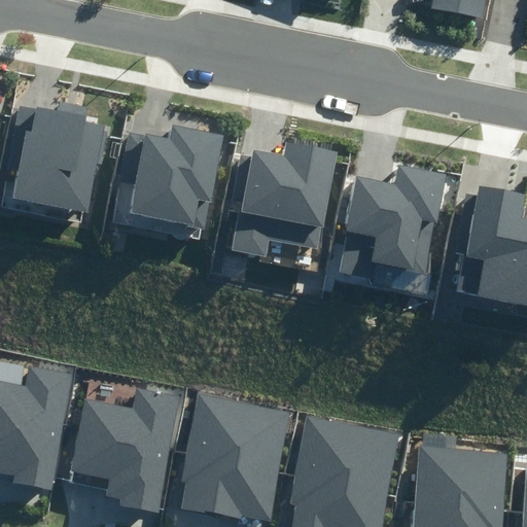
[(478,18),(481,0),(428,0),(427,7),(478,18)]
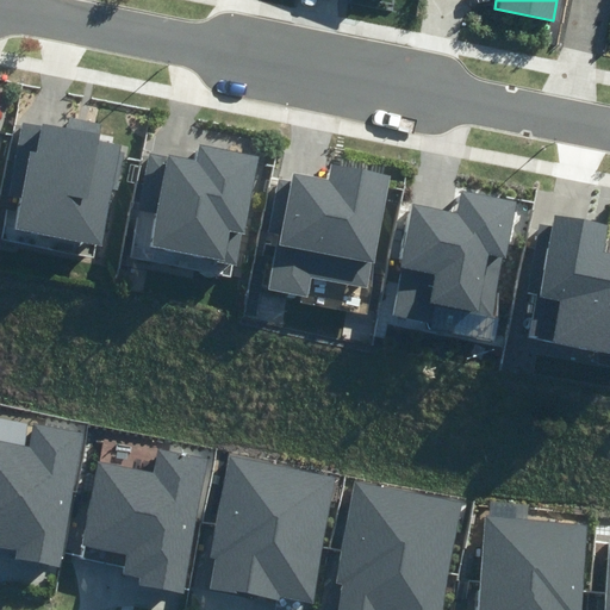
[(22,195),(16,230),(105,247),(123,147),(101,143),(105,123),(70,117),(68,129),(23,122),(10,194),(22,195)]
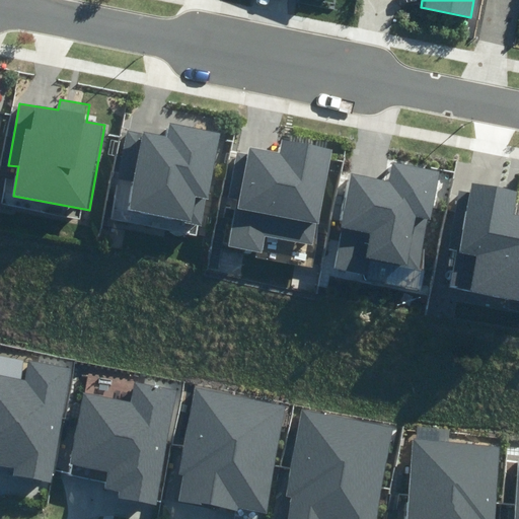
[(135,177),(128,209),(203,224),(208,201),(208,202),(223,132),(170,121),(166,139),(128,131),(118,174),(135,177)]
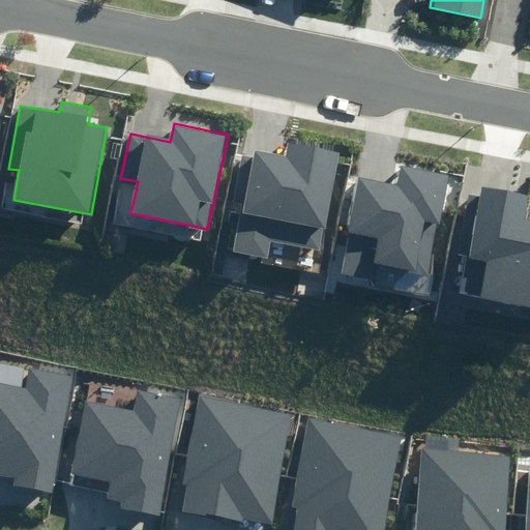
[(244,204),(235,249),(267,256),(270,242),(320,253),(341,153),(289,143),(286,157),(256,151),(255,159),(243,157),(234,202),(244,204)]
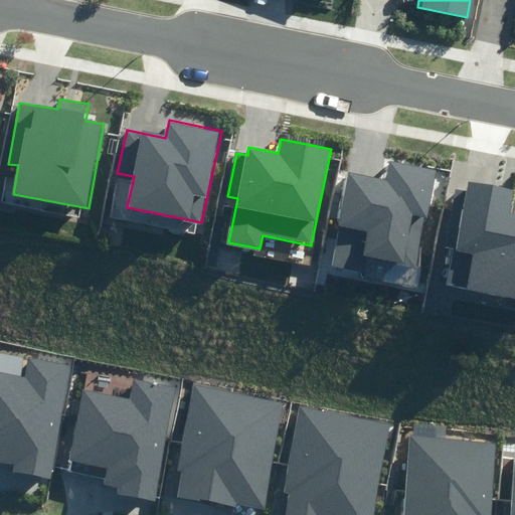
[(332,267),(364,273),(367,258),(416,267),(435,170),(391,162),(388,181),(349,173),(332,267)]
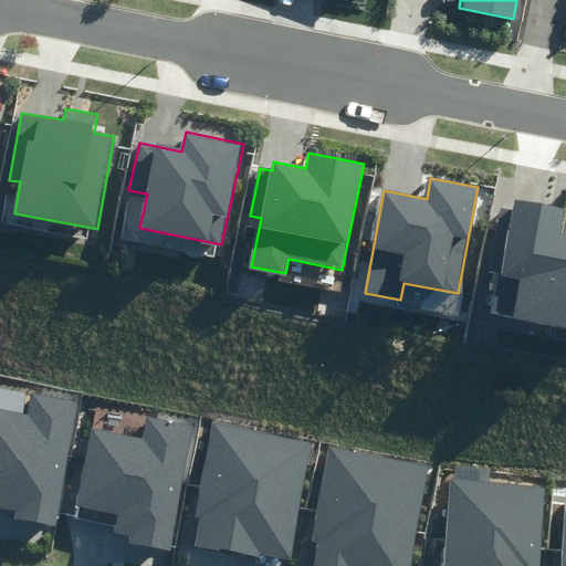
[(501,272),(493,316),(565,328),(565,234),(559,233),(565,207),(514,198),(512,211),(501,209),(490,270),(501,272)]
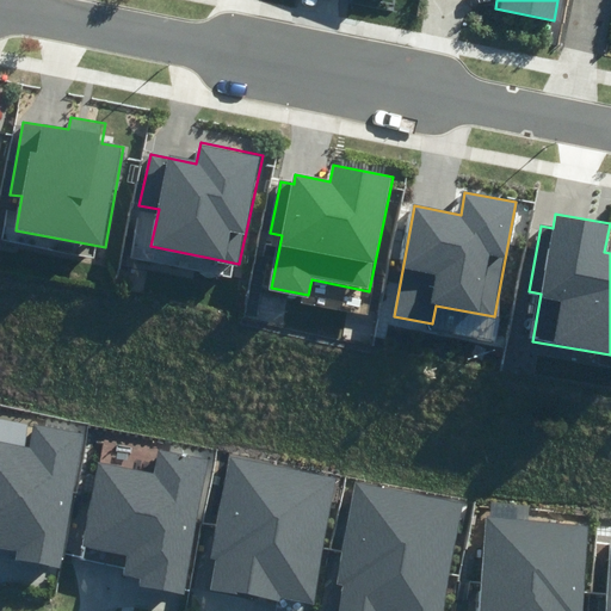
[(14,560),(60,567),(84,433),(35,425),(30,448),(0,442),(0,547),(17,549),(14,560)]
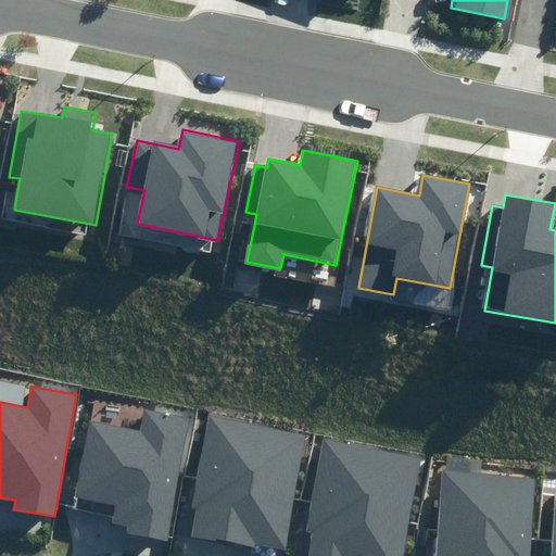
[(127,534),(168,542),(189,416),(143,408),(140,429),(89,420),(77,500),(115,505),(112,525),(128,527),(127,534)]
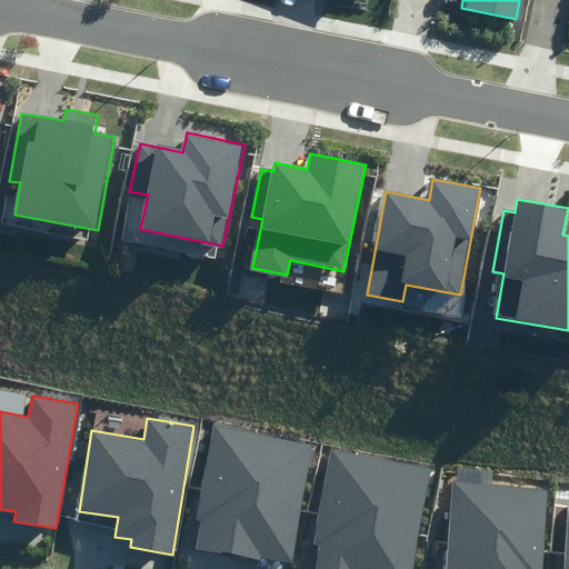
[(287,559),(310,439),(211,420),(192,517),(198,517),(192,545),(257,557),(257,553),(287,559)]
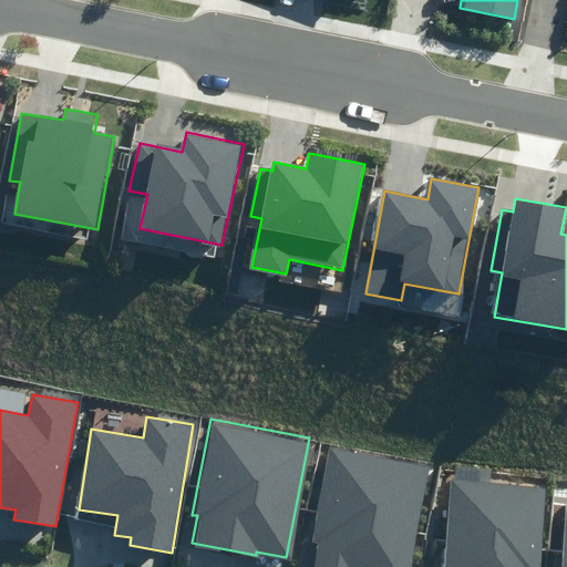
[(315,566),(404,566),(425,461),(328,442),(309,536),(315,537),(309,566),(315,566)]
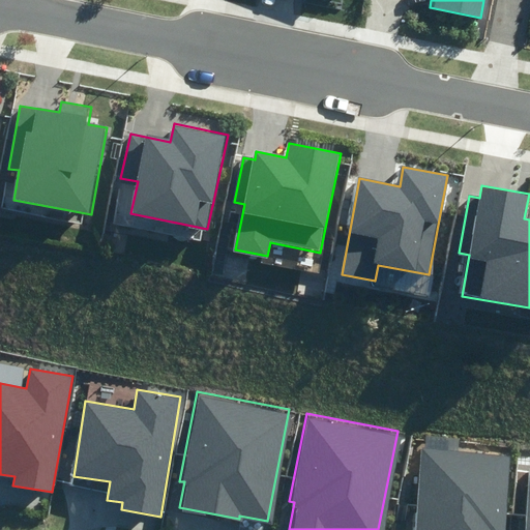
[(501,529),(507,450),(420,444),(413,529),(501,529)]
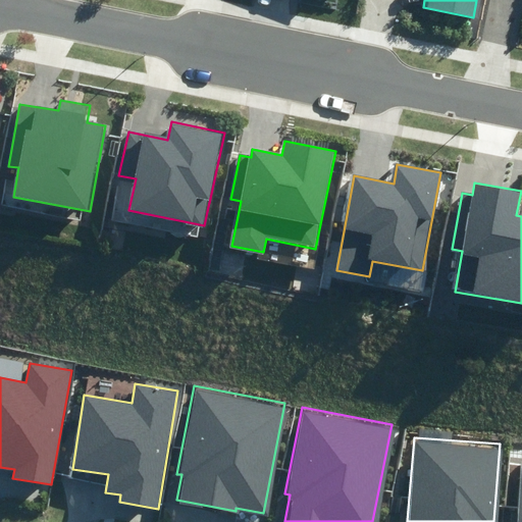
[(512,521),(521,521),(521,456),(518,457),(512,521)]
